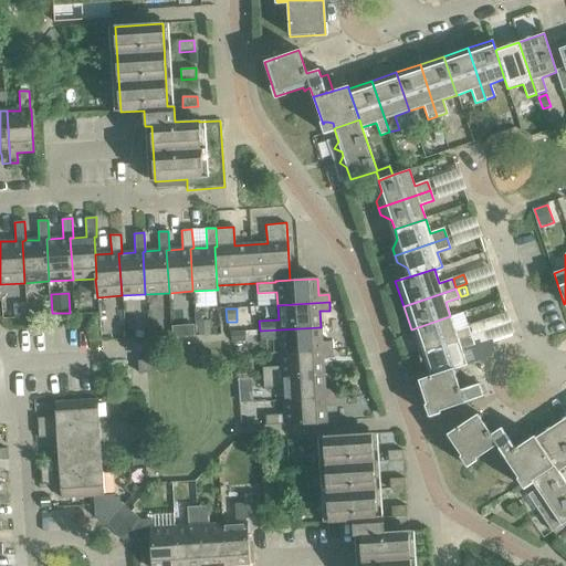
[(201,315),(195,315),(196,336),(210,335),(210,321),(202,321),(201,315)]
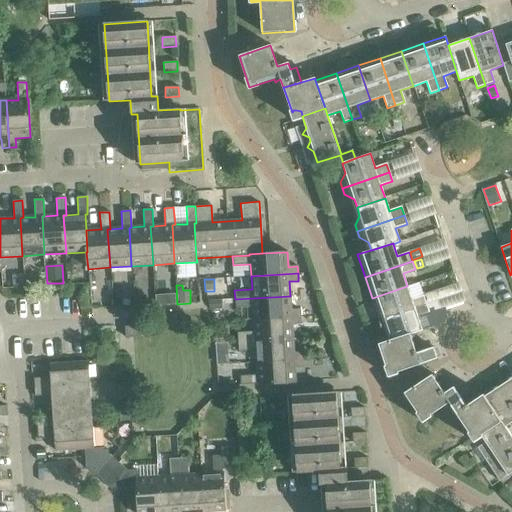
[(372,298),(379,320),(426,304),(423,295),(412,299),(407,286),(372,298)]
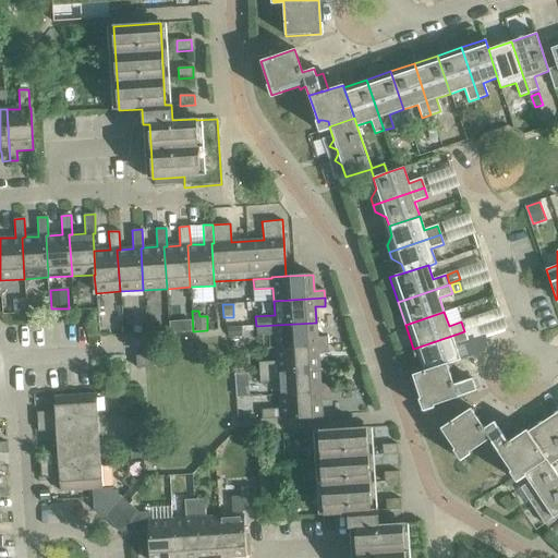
[(473,317),(461,322),(464,331),(476,327),(473,317)]
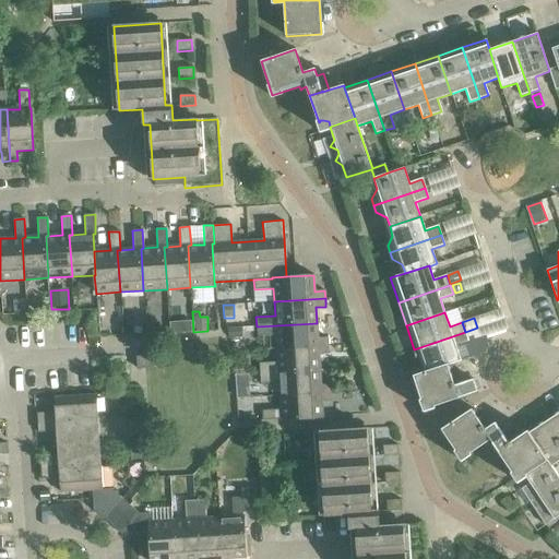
[(188,321),(182,326),(183,332),(192,332),(192,321),(188,321)]
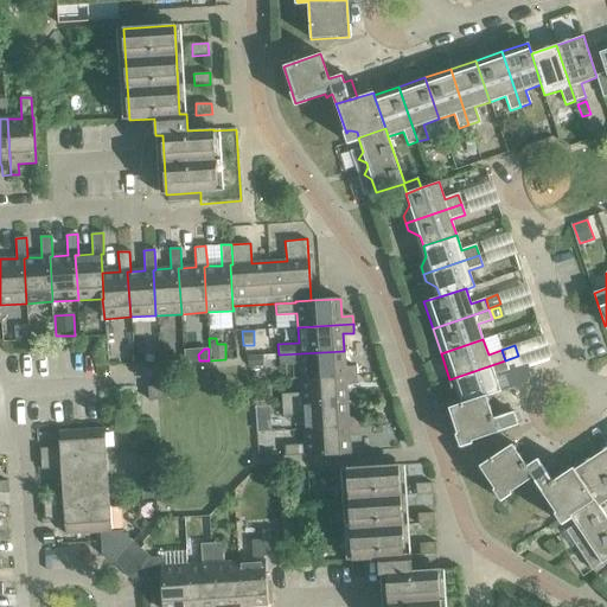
[(300,364),(301,379),(356,376),(356,368),(345,368),(344,351),(279,355),(280,365),(300,364)]
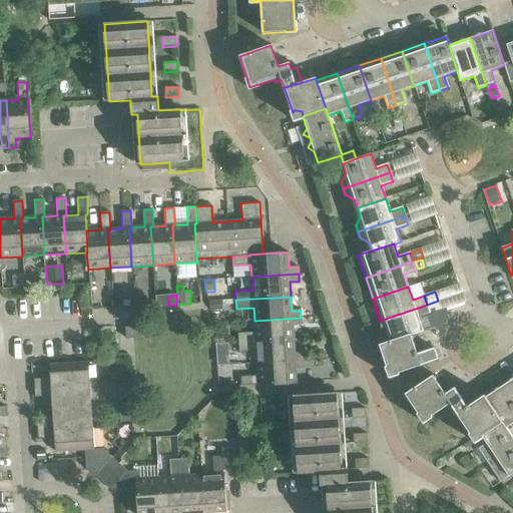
[(222,301),(208,302),(208,305),(211,311),(222,311),(222,303),(222,301)]
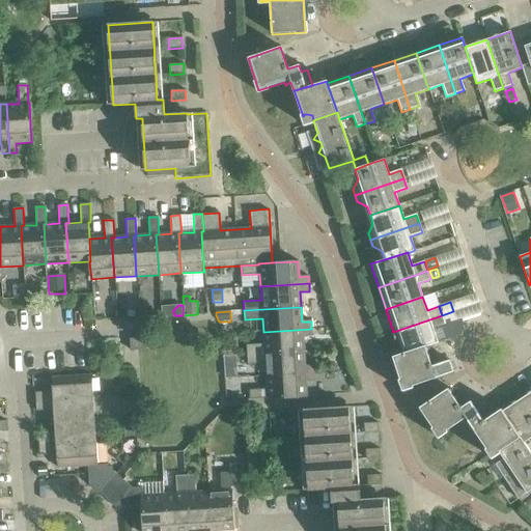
[(453,311),(442,315),(445,325),(456,320),(453,311)]
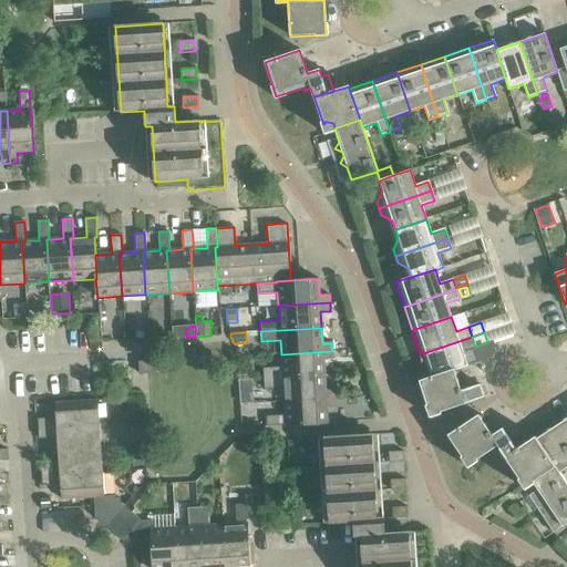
[(423,363),(428,378),(429,379),(454,370),(467,367),(467,364),(462,351),(475,347),(472,337),(420,354),(421,356),(420,357),(422,363),(423,363)]
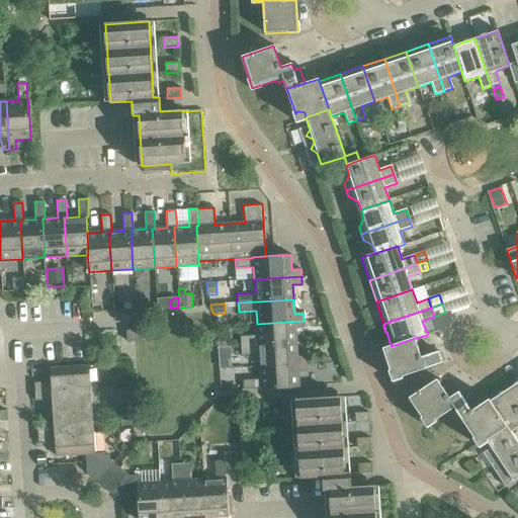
[(434,317),(422,321),(427,333),(427,335),(447,328),(451,319),(450,314),(449,312),(445,313),(434,317)]
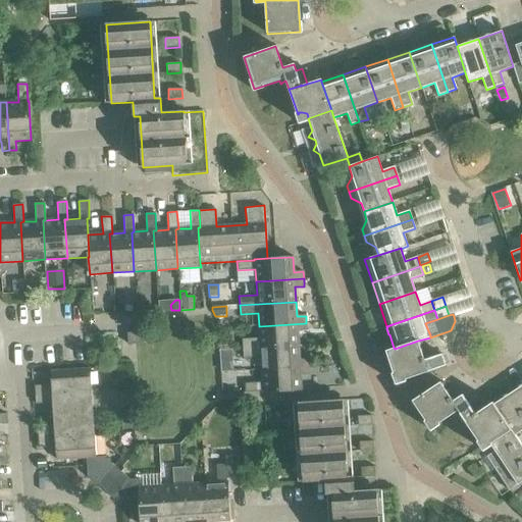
[(242,340),(243,349),(299,346),(298,330),(307,330),(306,323),(259,326),(259,338),(242,340)]
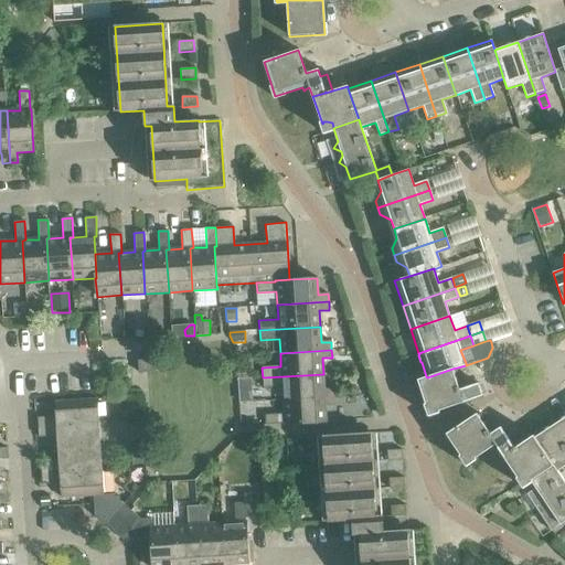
[(138,361),(138,373),(157,372),(156,360),(138,361)]
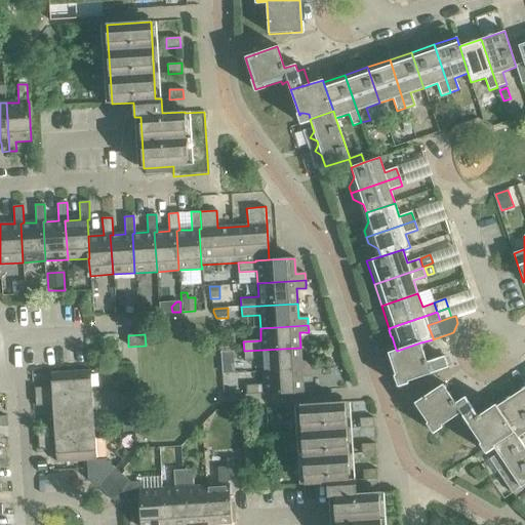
[(397,351),(396,350),(388,353),(399,385),(448,368),(444,356),(427,362),(420,342),(397,351)]
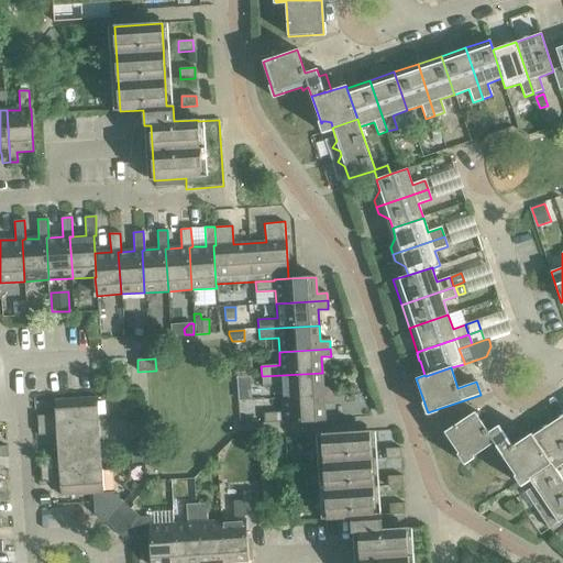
[(280,385),(282,399),(333,396),(333,388),(323,388),(322,373),(262,376),(262,386),(280,385)]
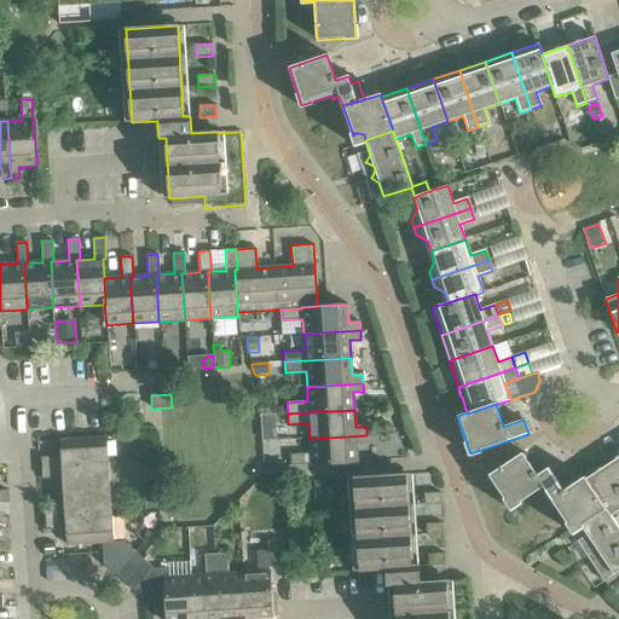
[(275,415),(260,416),(261,429),(268,429),(276,424),(275,415)]
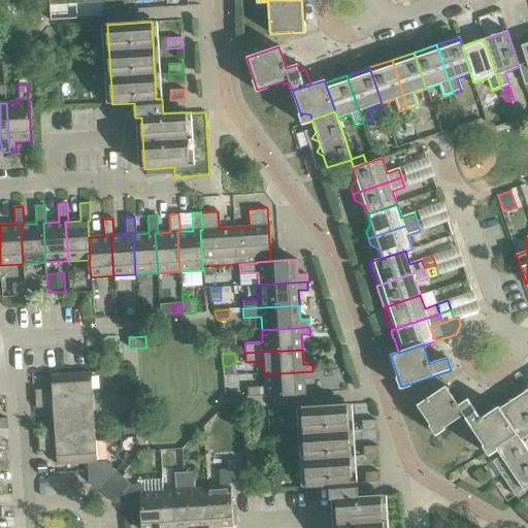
[(312,371),(264,374),(265,387),(248,388),(248,397),(266,396),(266,397),(305,394),(304,378),(314,378),(312,371)]
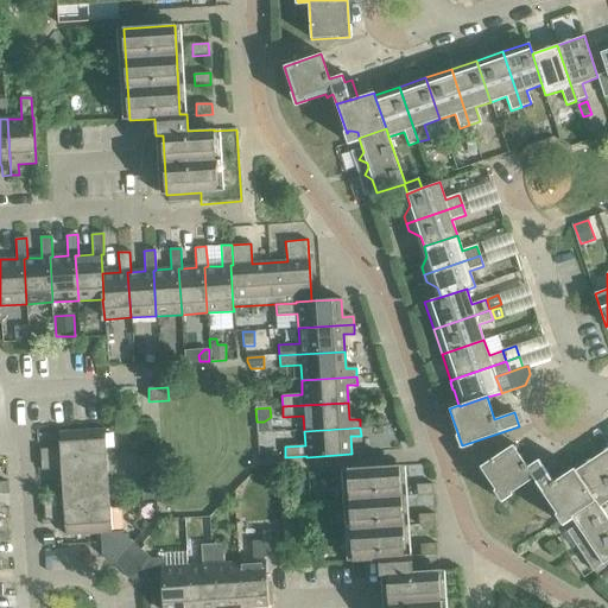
[(40,449),(40,460),(106,456),(105,429),(59,432),(61,449),(51,449),(40,449)]
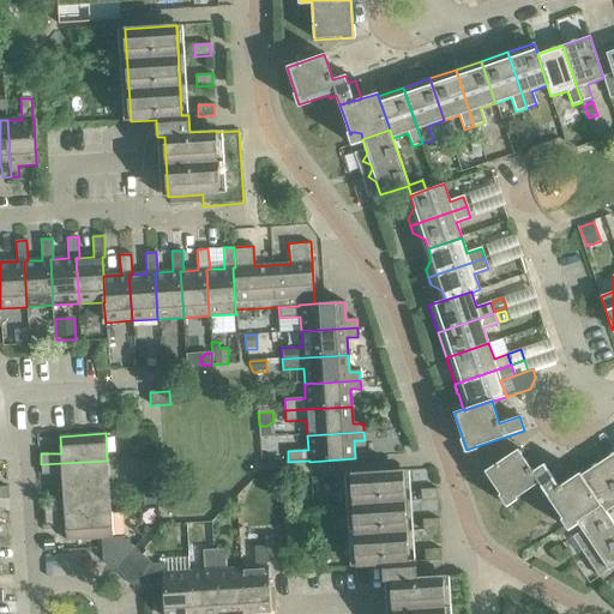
[(567,530),(577,524),(576,522),(600,505),(581,476),(579,474),(564,483),(554,468),(548,471),(543,464),(533,471),(518,450),(485,471),(506,505),(539,483),(563,518),(560,519),(567,530)]
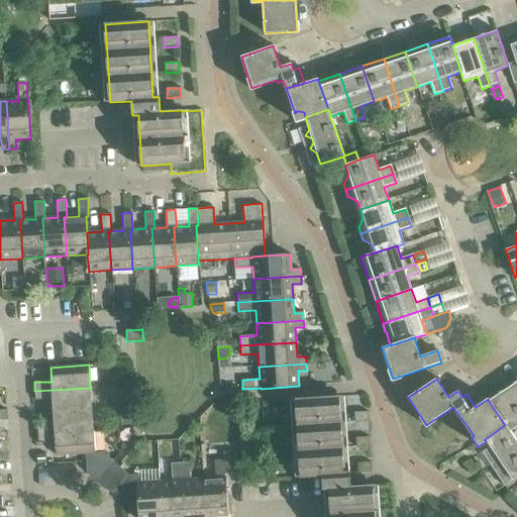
[(516,382),(508,388),(516,401),(516,382)]
